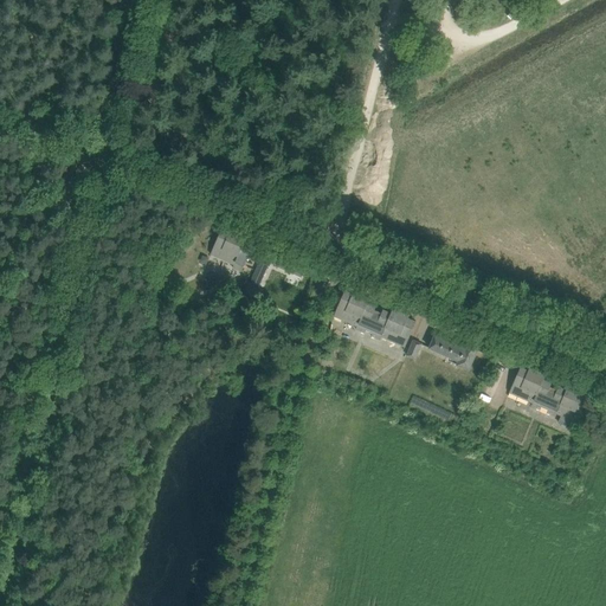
[(230,232),(221,229),(211,253),(234,264),(233,268),(242,271),(252,246),(245,243),(247,237),(231,230),(230,232)]
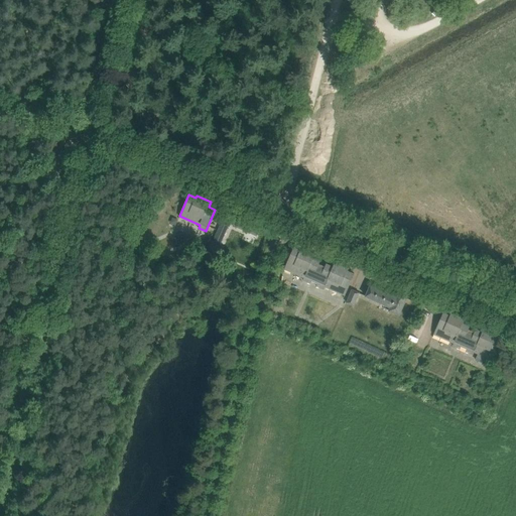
[(240,221),(238,227),(257,235),(261,224),(235,213),(233,218),(240,221)]
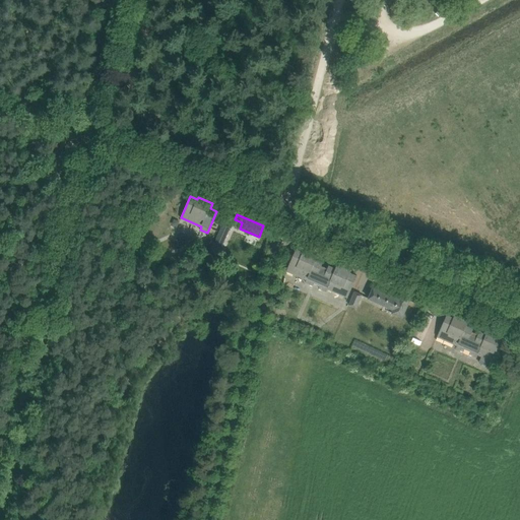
[(174,219),(172,225),(178,228),(180,221),(174,219)]
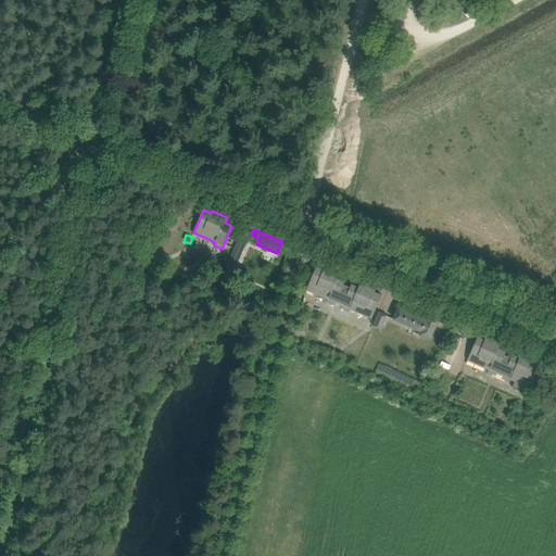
[(238,240),(228,262),(237,266),(247,243),(238,240)]
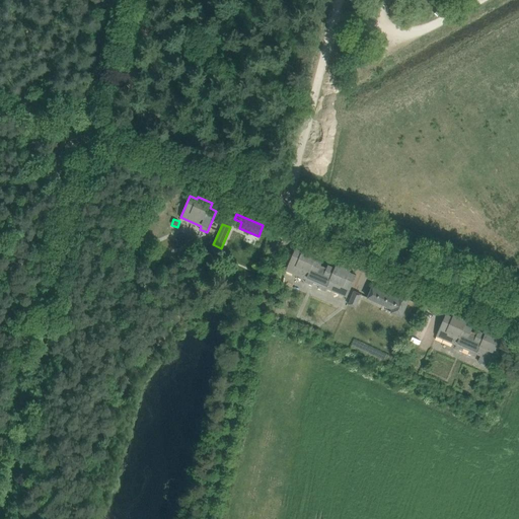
[(295,248),(286,271),(306,279),(305,282),(312,285),(313,282),(319,285),(318,288),(325,291),(326,288),(347,297),(357,275),(350,273),(351,270),(337,264),(335,268),(328,265),(326,268),(320,265),(322,263),(315,260),(317,255),(303,249),(302,251),(295,248)]
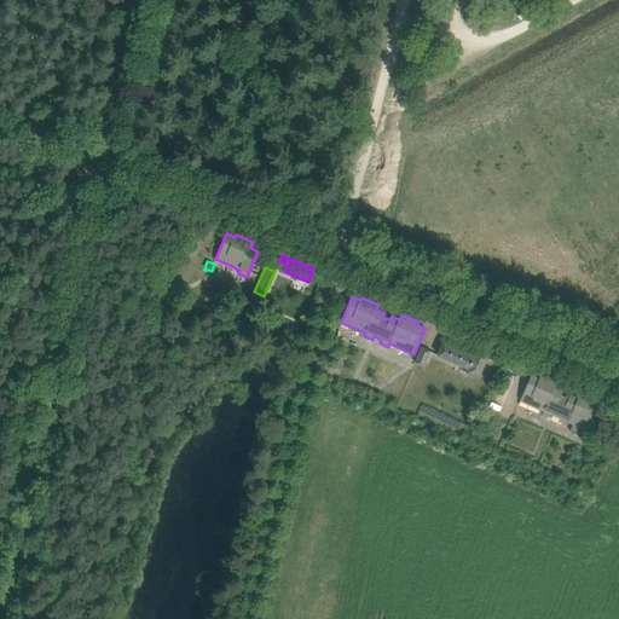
[(445,342),(439,356),(469,369),(467,372),(479,377),(490,353),(478,348),(474,356),(466,351),(467,348),(462,346),(461,348),(445,342)]
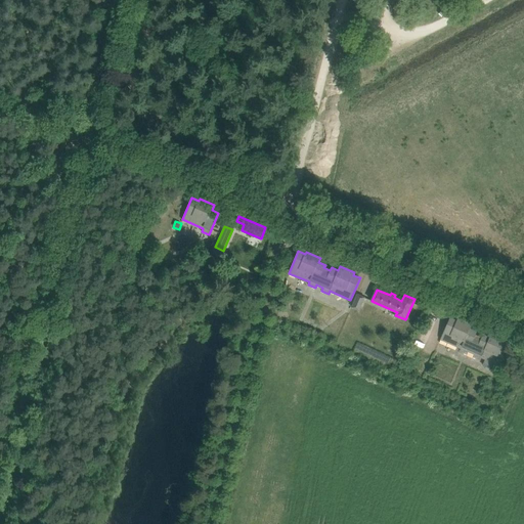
[(359,310),(365,297),(357,294),(352,307),(359,310)]
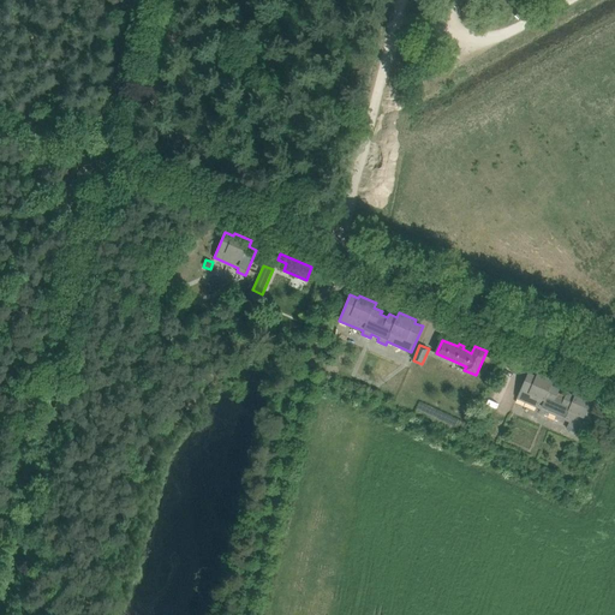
[(536,376),(529,372),(517,398),(541,408),(539,411),(548,416),(549,412),(556,416),(555,418),(563,422),(566,419),(590,430),(601,404),(592,401),(593,398),(577,390),(574,395),(567,392),(566,395),(559,392),(560,389),(551,386),(554,381),(537,374),(536,376)]
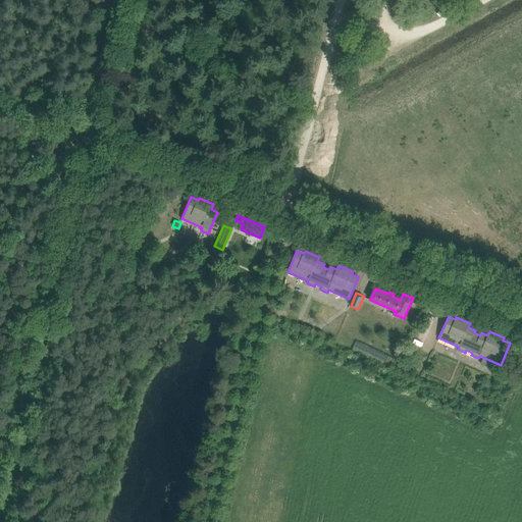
All buildings are outlined.
